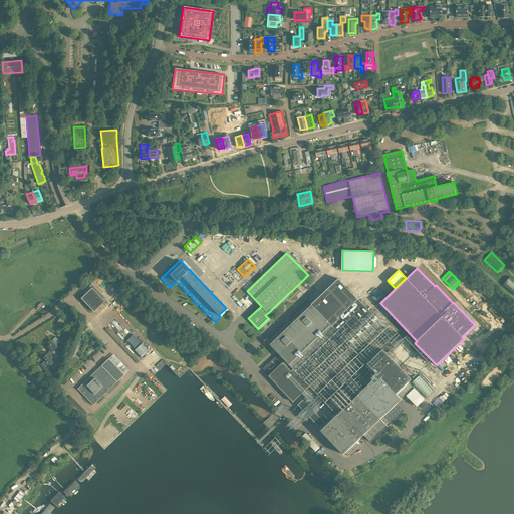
[(513,281),(510,277),(502,286),(513,296),(513,295),(513,281)]
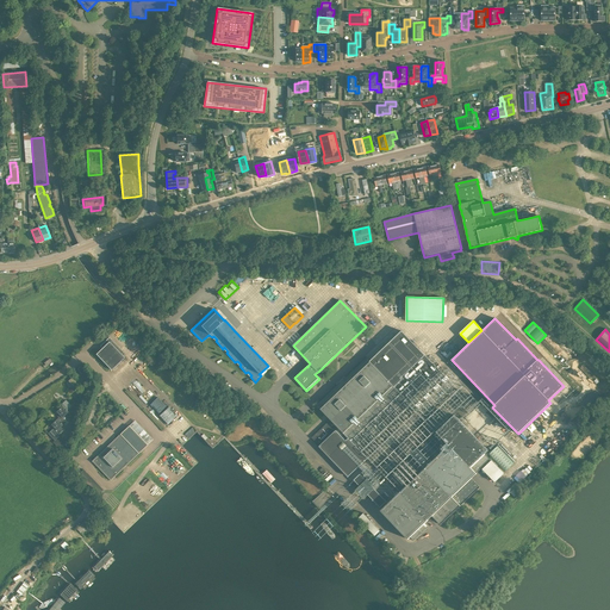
[(346,378),(344,377),(336,384),(338,386),(317,405),(331,419),(312,437),(317,443),(319,446),(319,447),(348,477),(367,459),(368,458),(362,452),(443,374),(402,331),(369,361),(367,359),(346,378)]
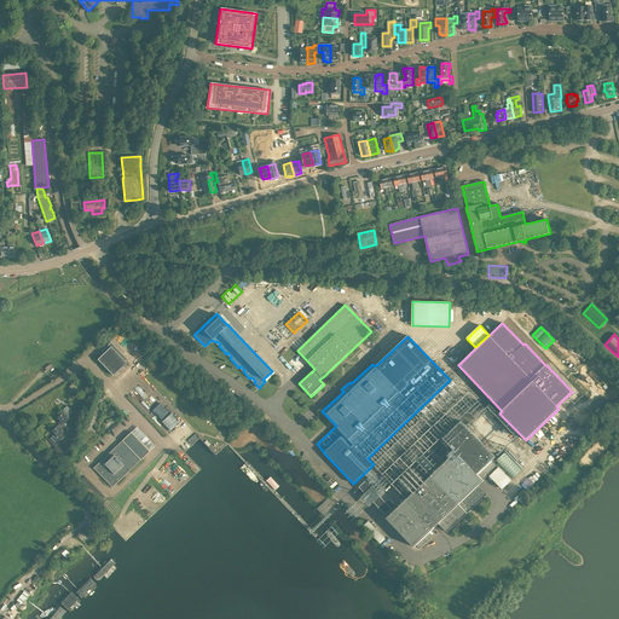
[(104,353),(102,356),(98,359),(111,374),(127,359),(111,342),(102,351),(104,353)]
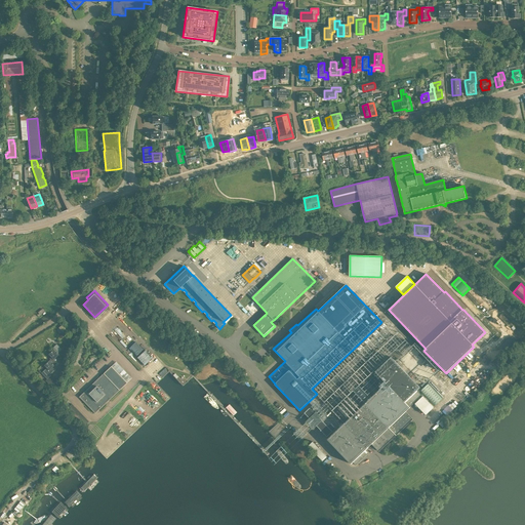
[(475,318),(480,323),(485,317),(481,313),(475,318)]
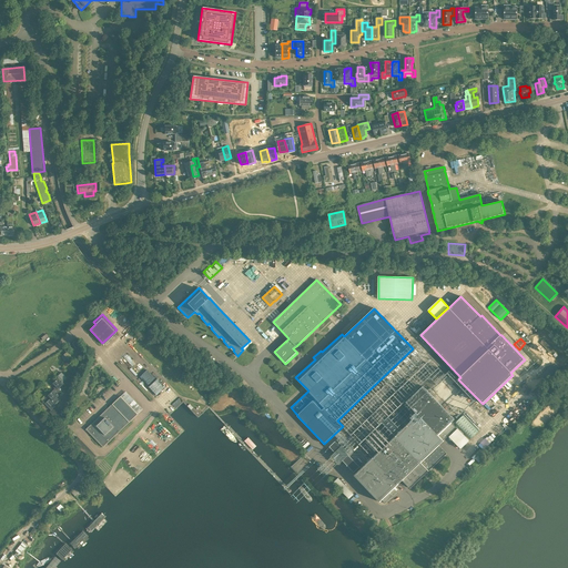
[(151,357),(137,343),(133,345),(148,361),(151,357)]
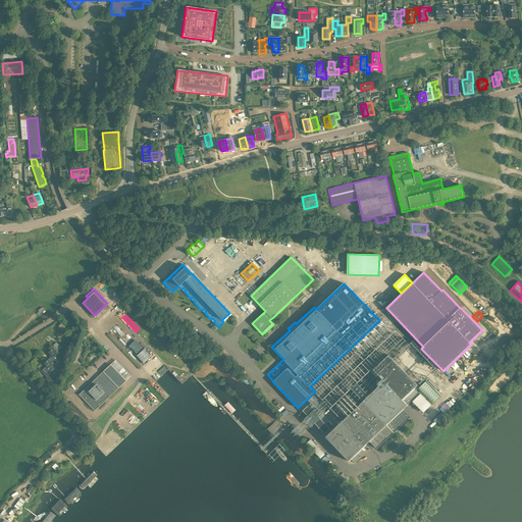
[(504,352),(515,341),(508,334),(497,345),(504,352)]
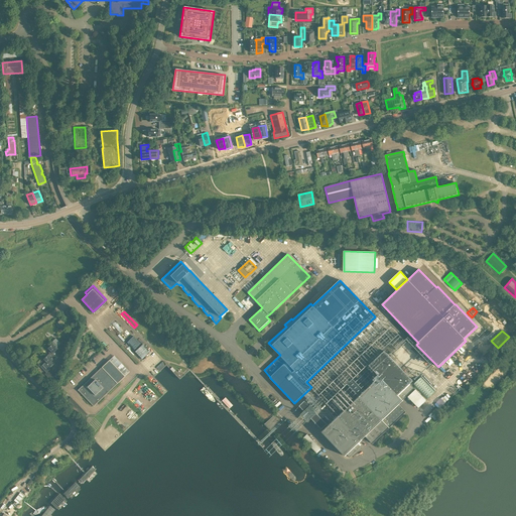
[(133,335),(126,342),(134,351),(133,352),(140,359),(148,352),(133,335)]
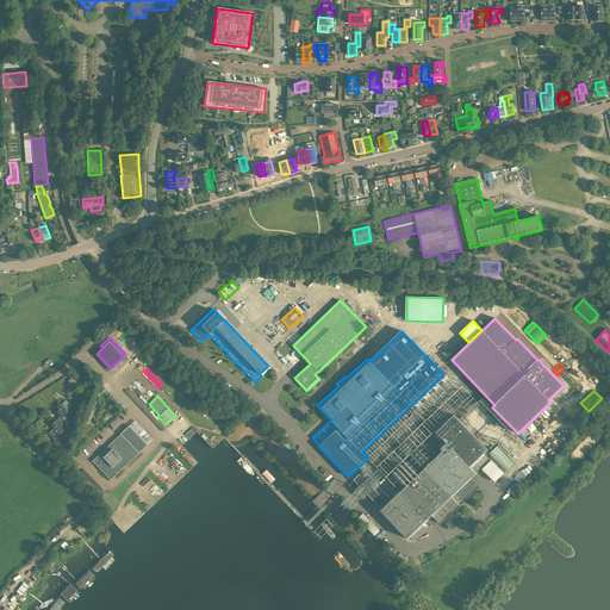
[(62,406),(56,412),(60,416),(58,417),(61,419),(60,419),(63,423),(69,417),(66,415),(68,412),(67,411),(68,410),(68,409),(72,405),(66,400),(62,404),(63,404),(61,405),(62,406)]
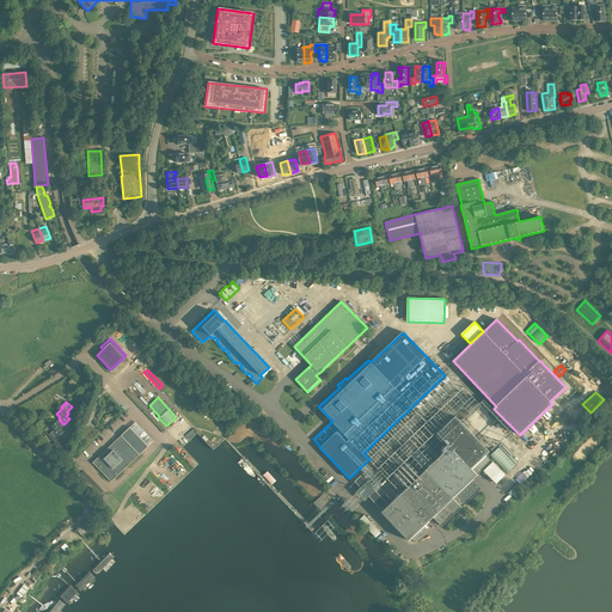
[(54,429),(50,433),(57,440),(53,444),(60,451),(66,445),(59,436),(63,432),(61,428),(63,427),(62,426),(63,424),(60,421),(61,421),(59,418),(51,426),(54,429)]
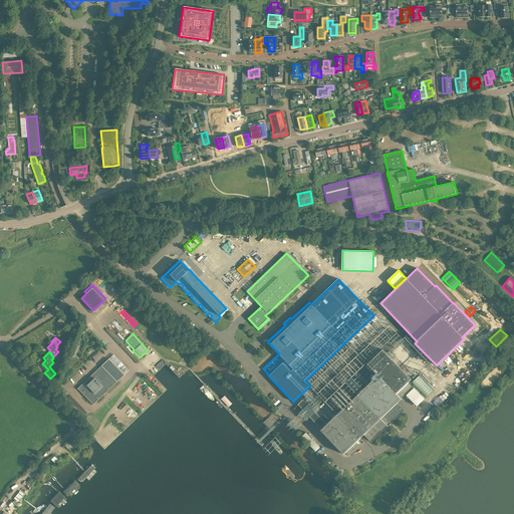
[(112,353),(76,389),(92,405),(129,370),(112,353)]
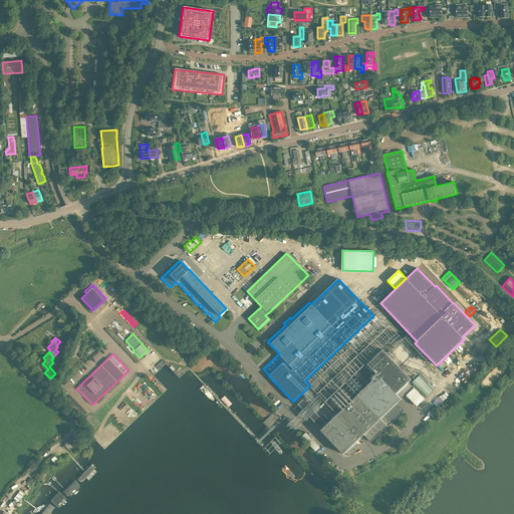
[(372,368),(378,375),(321,431),(343,454),(345,453),(348,456),(359,446),(356,442),(364,435),(371,442),(405,411),(398,403),(402,400),(402,399),(414,388),(409,382),(412,379),(388,354),(372,368)]
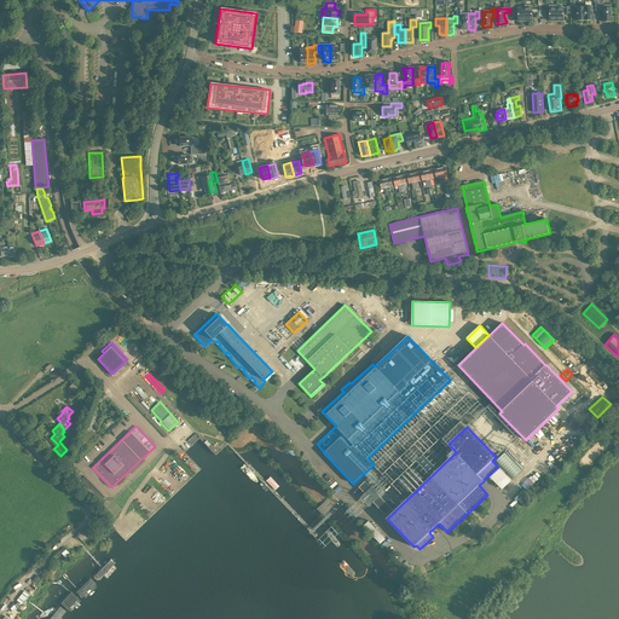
[(433,449),(428,452),(440,464),(444,461),(433,449)]
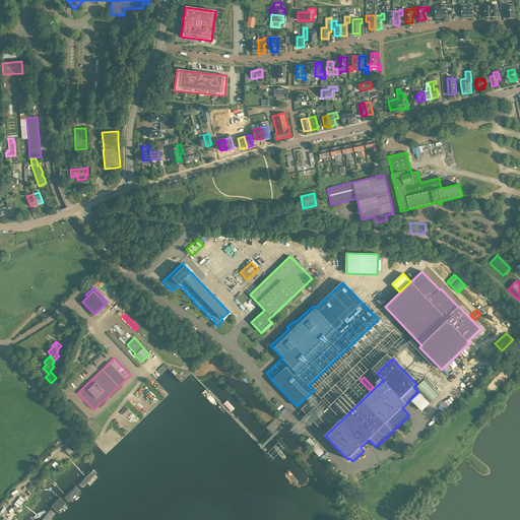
[(344,378),(341,381),(348,388),(351,385),(344,378)]
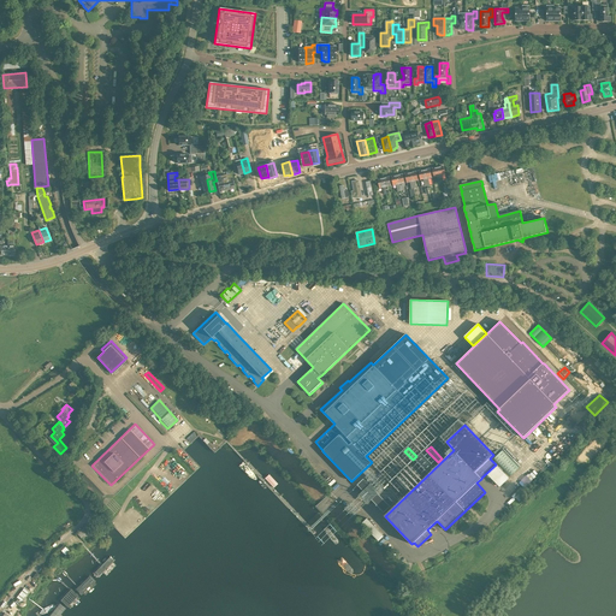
[(520,467),(503,450),(493,460),(510,477),(520,467)]
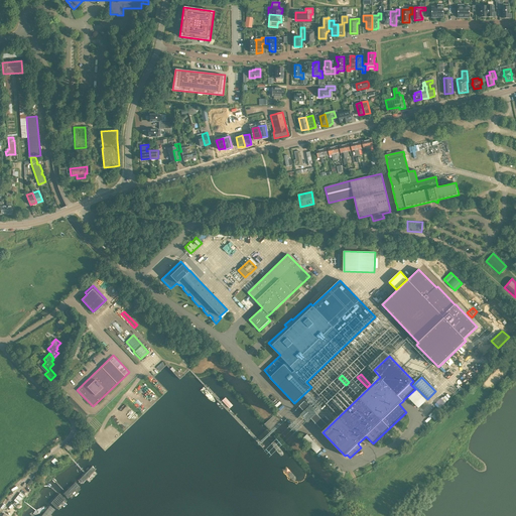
[(408,397),(418,408),(426,400),(415,389),(408,397)]
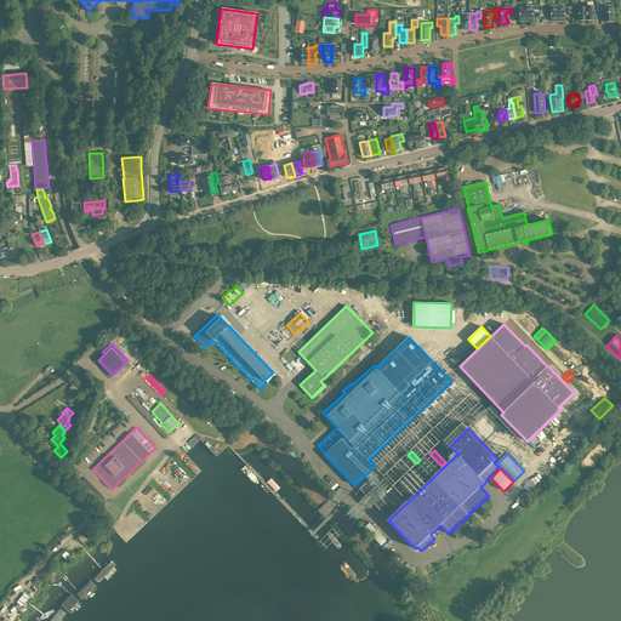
[(84,478),(78,483),(90,496),(93,494),(96,497),(100,495),(84,478)]
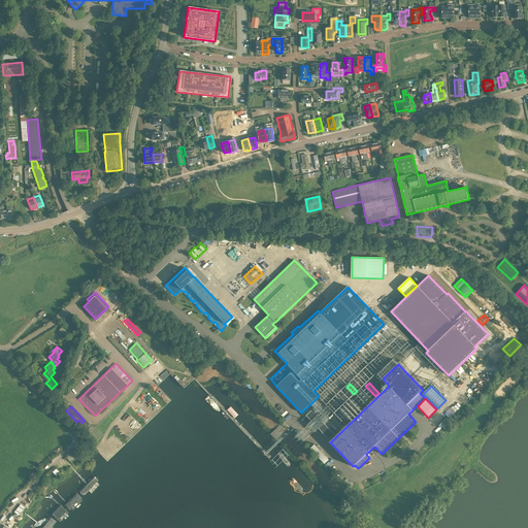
[(328,416),(324,410),(318,417),(311,410),(303,419),(306,422),(309,419),(312,422),(308,425),(311,428),(316,425),(318,427),(315,430),(318,433),(321,430),(329,439),(334,434),(333,433),(335,431),(332,427),(329,429),(322,422),(328,416)]
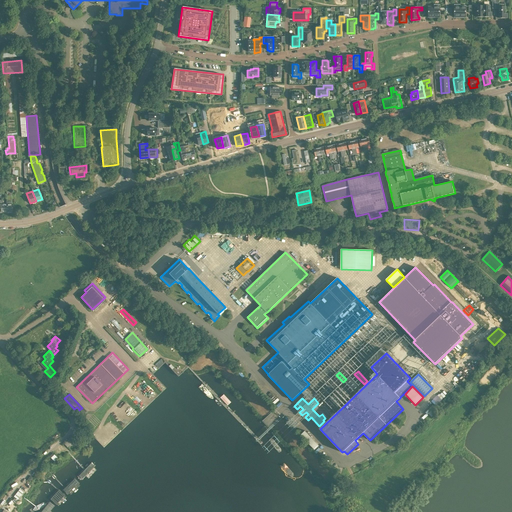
[(429,413),(432,410),(435,407),(433,405),(425,412),(427,414),(429,413)]
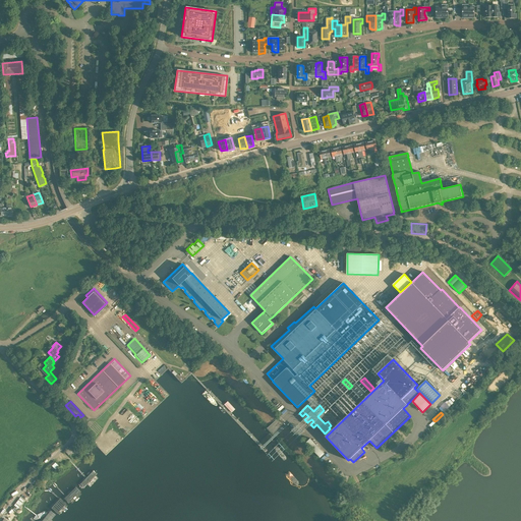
[(325,454),(310,439),(307,441),(305,443),(321,458),(321,457),(325,454)]
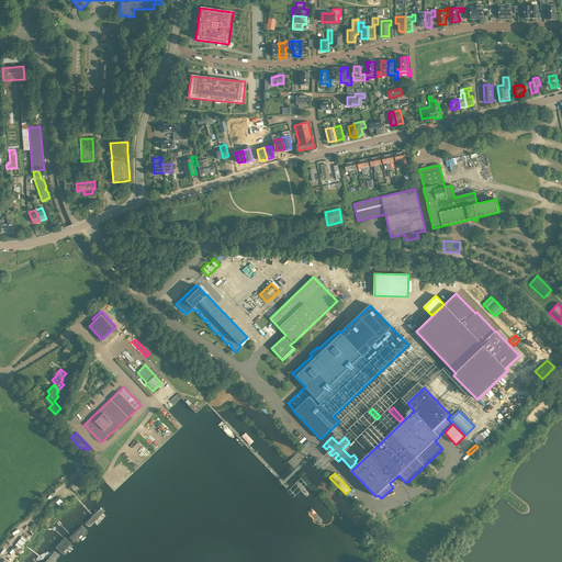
[(74,491),(82,484),(78,480),(70,487),(74,491)]
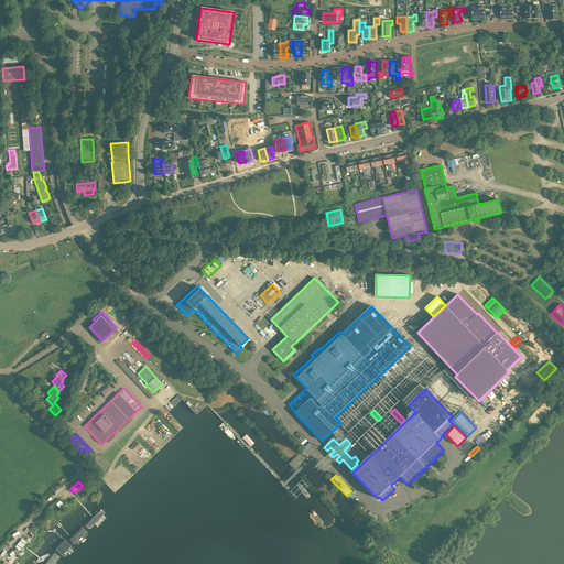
[(100,511),(84,525),(87,530),(104,516),(100,511)]
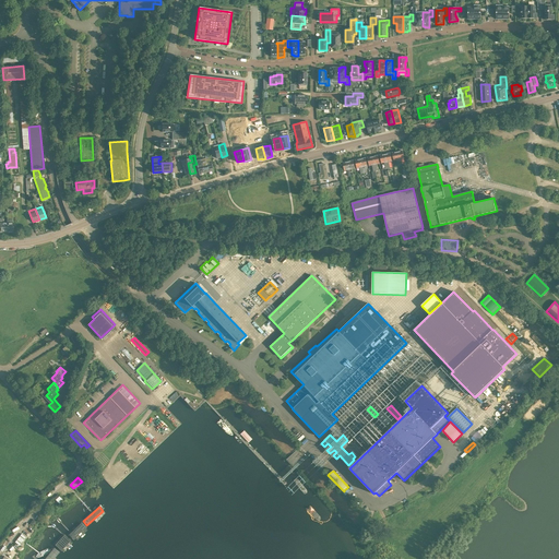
[(69,539),(82,527),(76,521),(63,533),(69,539)]
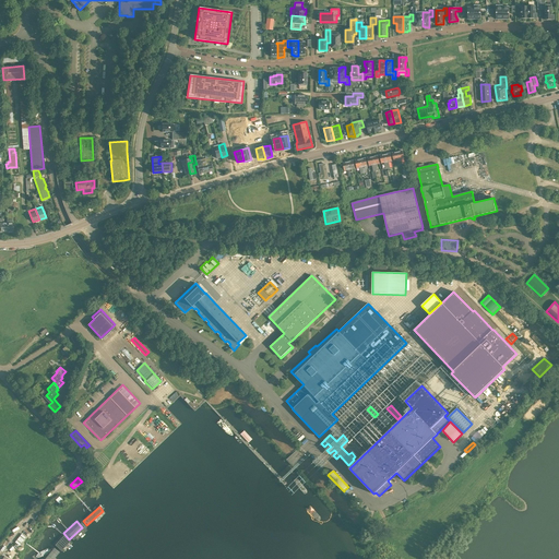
[(22,534),(15,543),(20,545),(26,537),(22,534)]
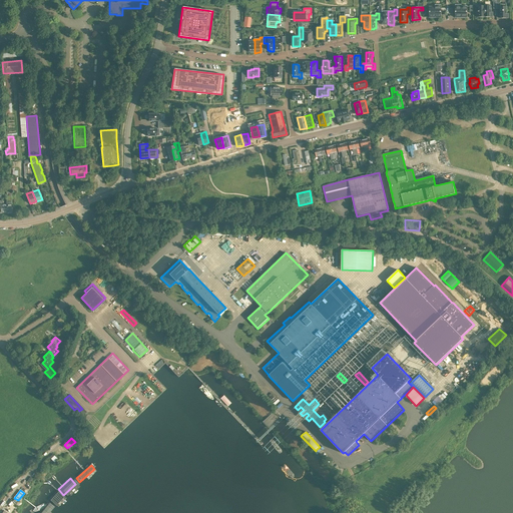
[(56,490),(47,500),(53,506),(62,496),(56,490)]
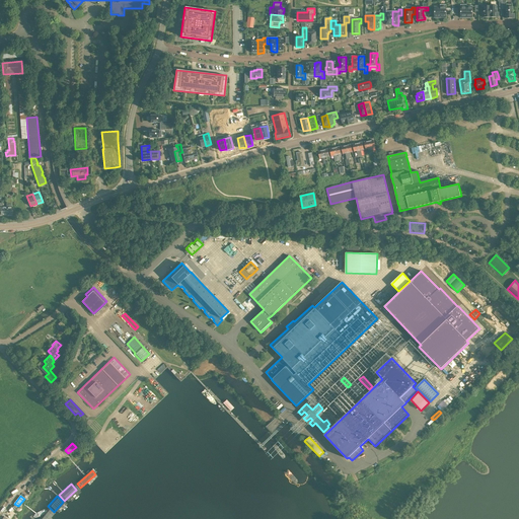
[(49,510),(41,518),(49,518),(54,513),(49,510)]
